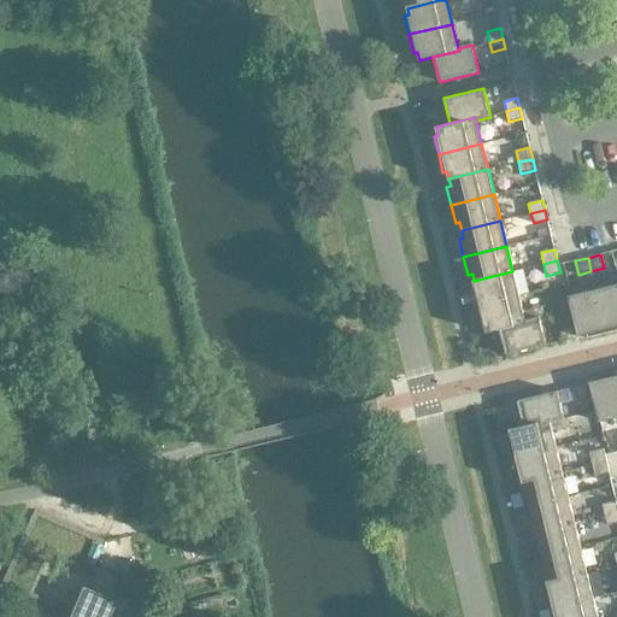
[(519,297),(512,271),(474,281),(476,288),(471,289),(475,307),(519,297)]
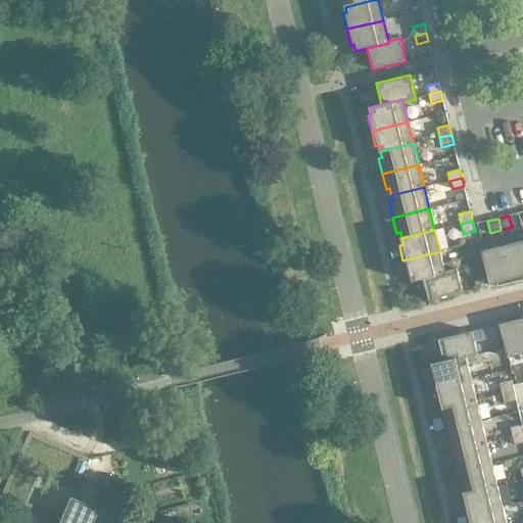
[(522,241),(505,246),(514,283),(522,280),(522,241)]
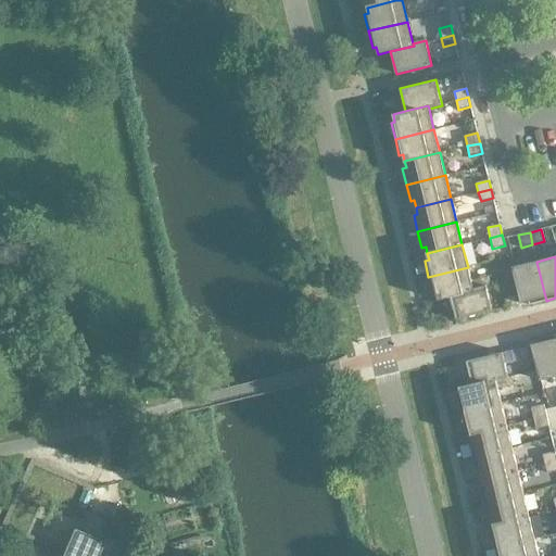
[(546,301),(536,262),(513,267),(521,303),(529,301),(530,305),(546,301)]
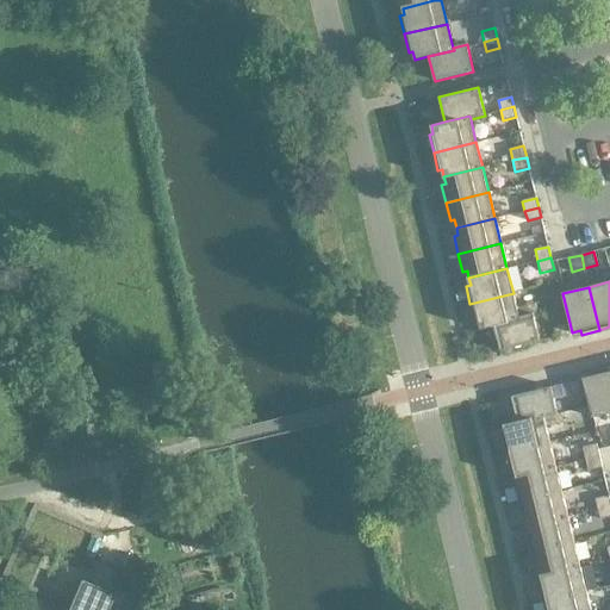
[(517,309),(514,293),(470,304),(474,322),(479,321),(481,329),(495,327),(495,325),(495,324),(534,315),(536,313),(534,304),(517,309)]
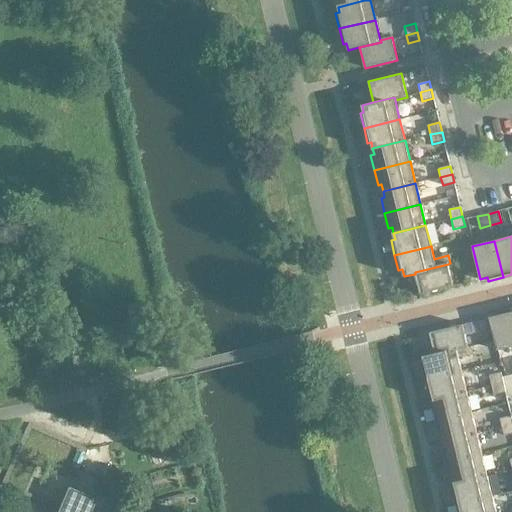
[(453,286),(448,264),(415,272),(415,273),(415,274),(420,294),(453,286)]
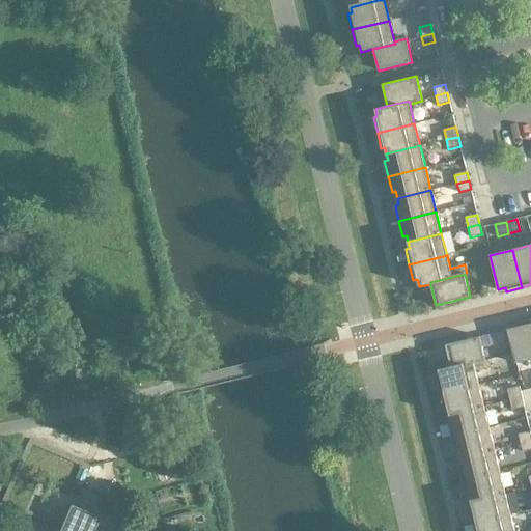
[(482,284),(484,294),(494,291),(492,282),(482,284)]
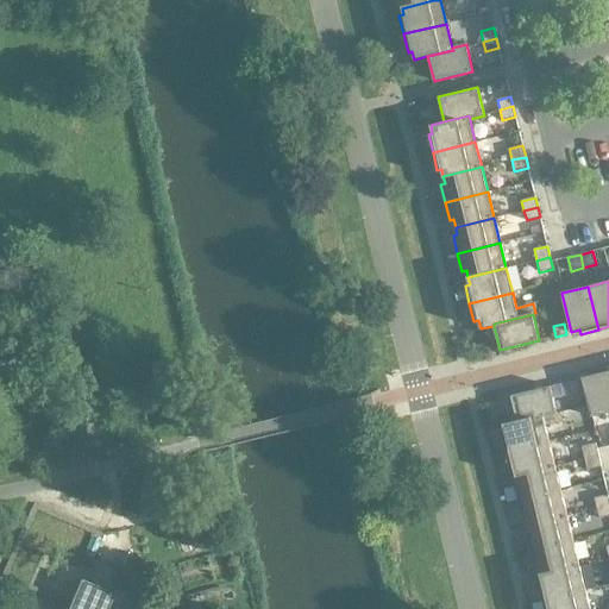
[(608,412),(608,378),(607,368),(589,371),(589,375),(581,377),(591,416),(608,412)]
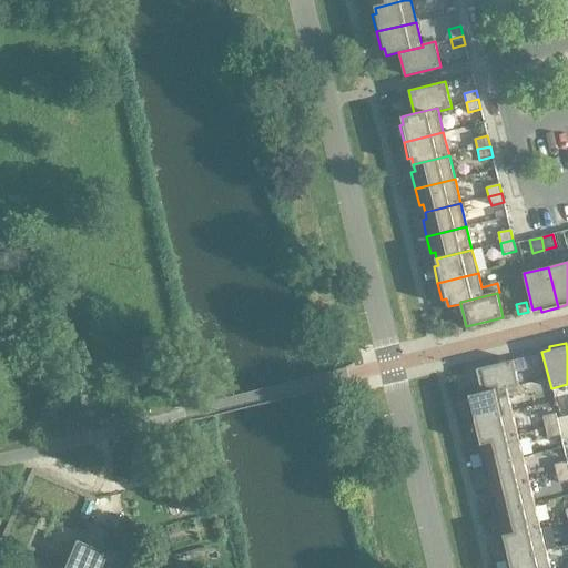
[(540,363),(538,354),(529,356),(531,365),(540,363)]
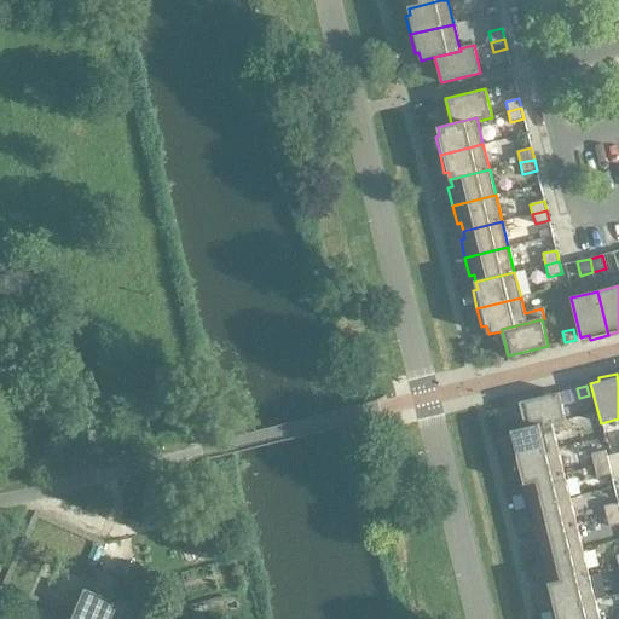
[(566,420),(559,392),(519,401),(525,427),(526,429),(566,420)]
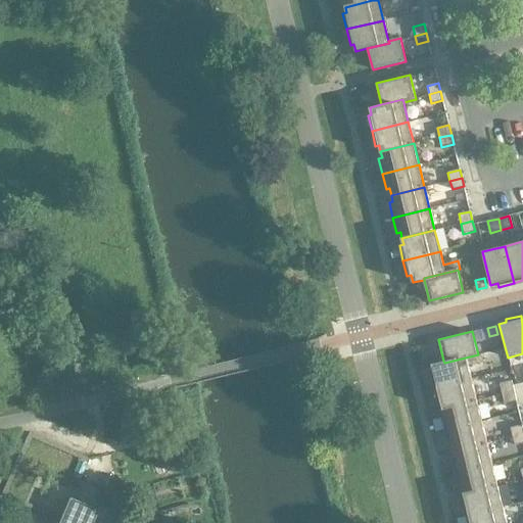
[(481,353),(478,354),(444,363),(443,361),(432,364),(434,371),(430,372),(434,387),(471,378),(468,366),(483,362),(481,353)]
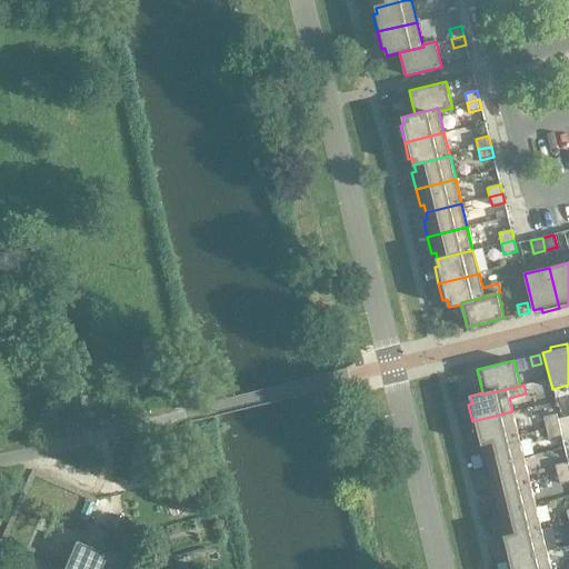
[(518,435),(512,411),(472,421),(476,438),(480,437),(481,443),(518,435)]
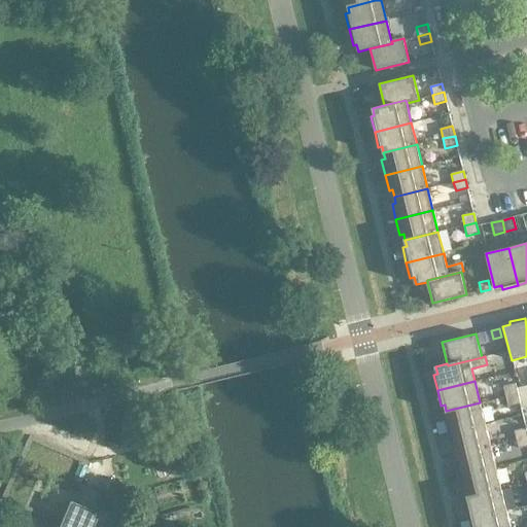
[(503,386),(505,396),(517,393),(515,384),(503,386)]
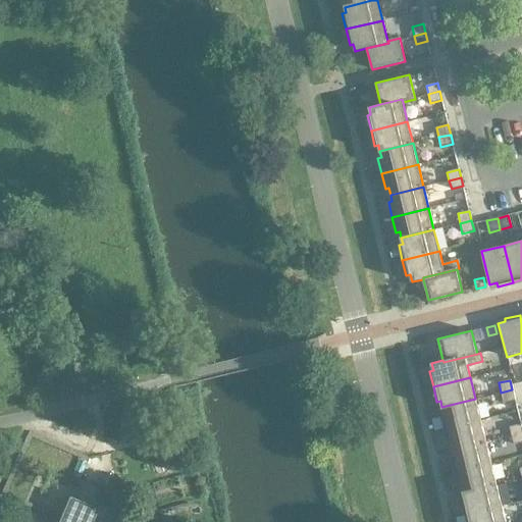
[(515,399),(512,389),(501,393),(504,402),(515,399)]
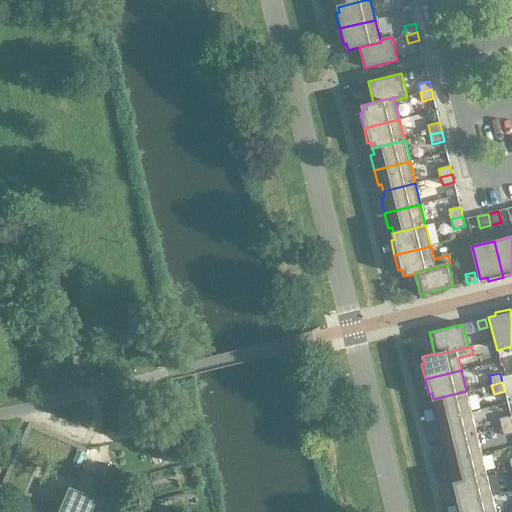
[(471,412),(466,391),(433,399),(435,405),(431,406),(435,421),(471,412)]
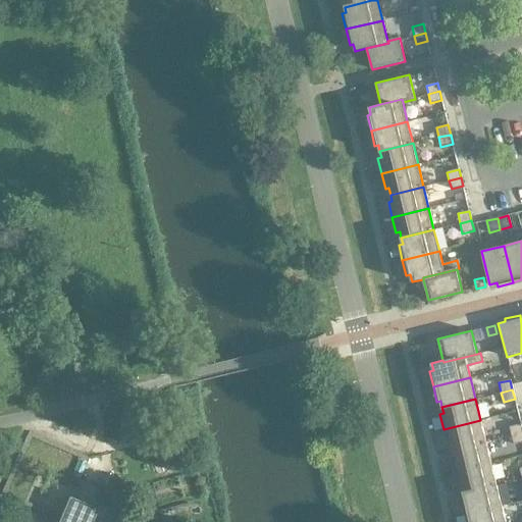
[(485,441),(480,420),(444,429),(448,445),(451,444),(453,450),(485,441)]
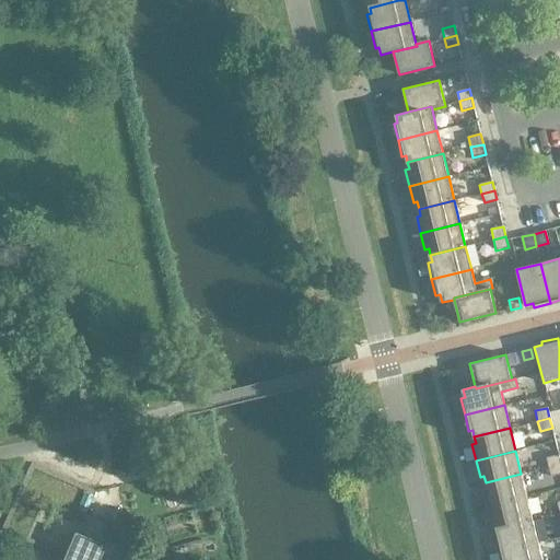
[(559,464),(559,459),(559,455),(547,457),(549,467),(559,464)]
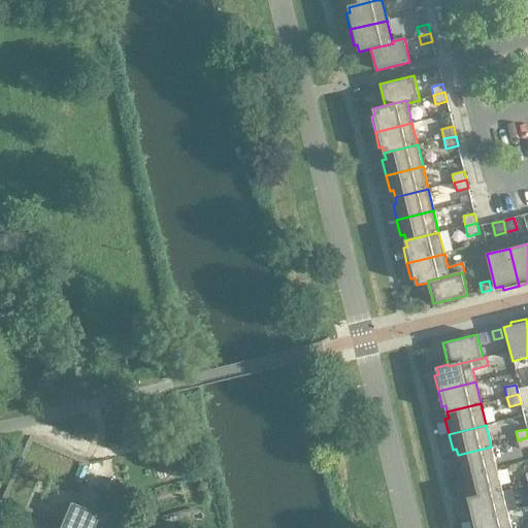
[(527,446),(527,437),(518,440),(519,449),(527,446)]
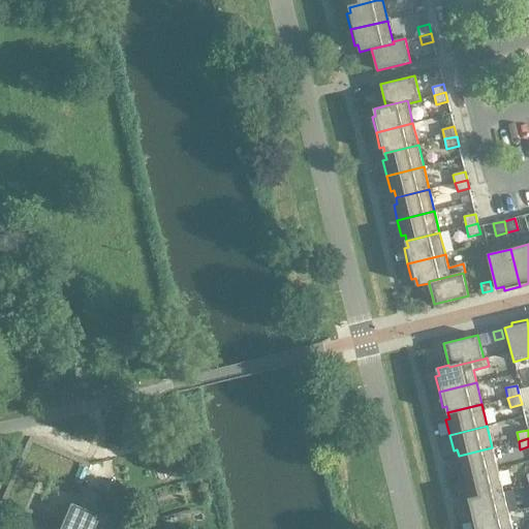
[(498,469),(492,447),(459,456),(460,462),(456,463),(460,478),(498,469)]
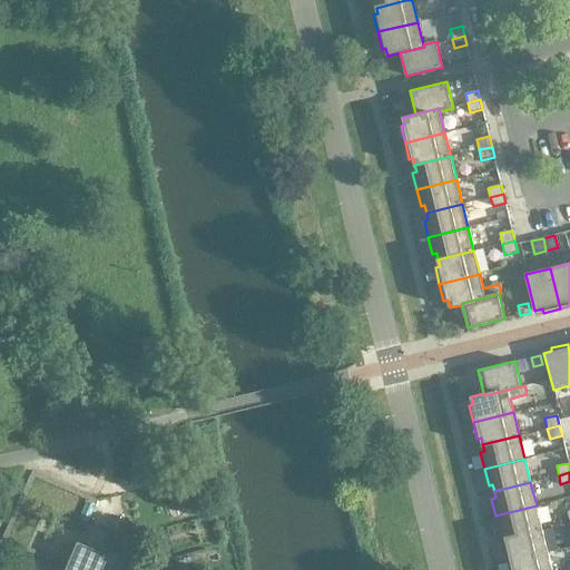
[(542,529),(537,505),(495,516),(500,532),(503,531),(505,538),(542,529)]
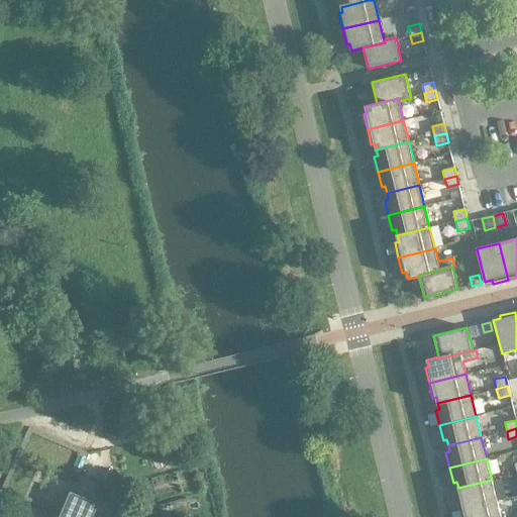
[(497,501),(492,480),(458,488),(459,494),(456,495),(459,510),(497,501)]
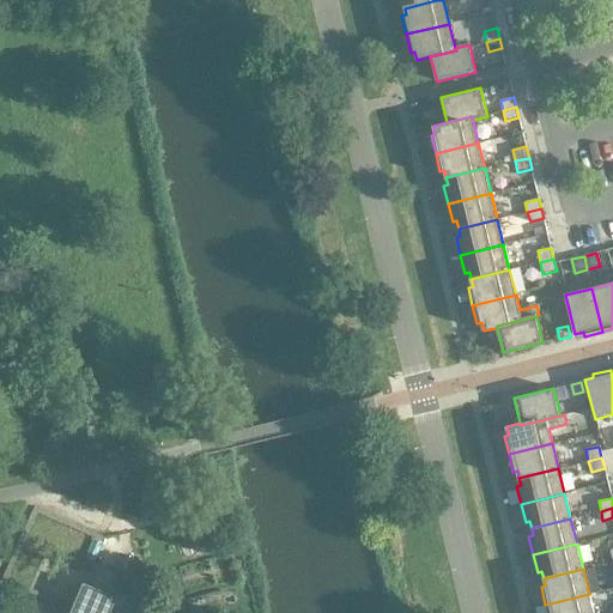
[(105,612),(114,598),(79,582),(66,612),(105,612)]
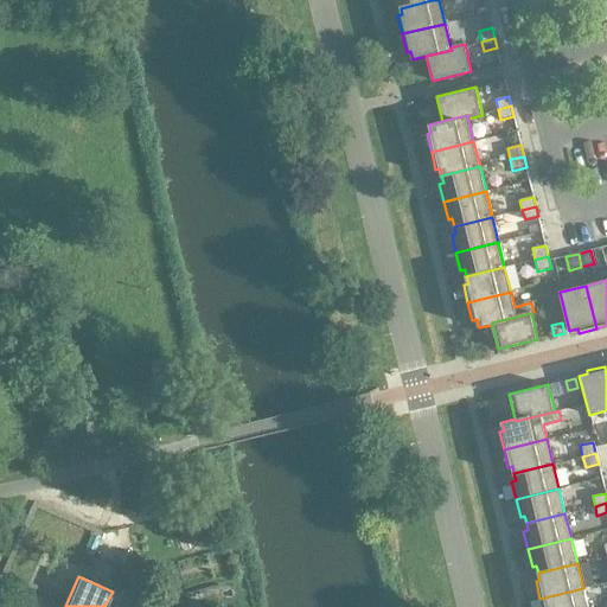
[(587,606),(583,588),(540,599),(542,606),(587,606)]
